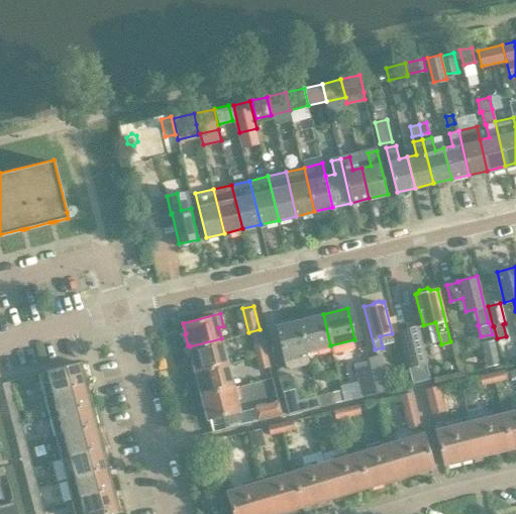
[(308,350),(330,345),(323,314),(300,319),(308,350)]
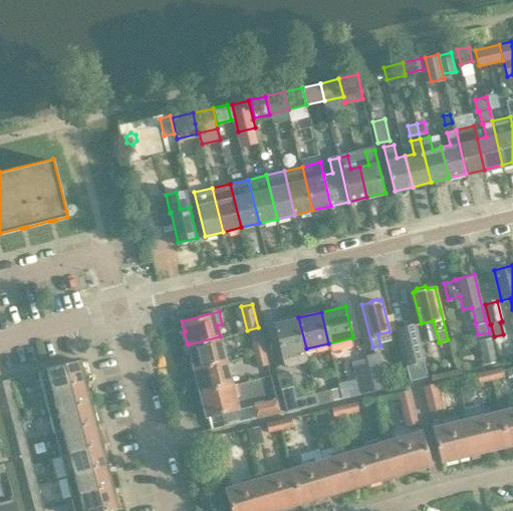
[(308,357),(306,348),(298,317),(274,323),(284,363),(288,365),(305,361),(308,357)]
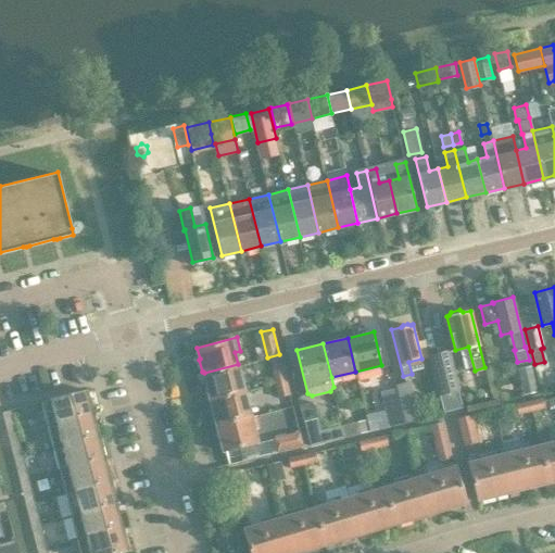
[(443,411),(463,406),(449,350),(430,355),(443,411)]
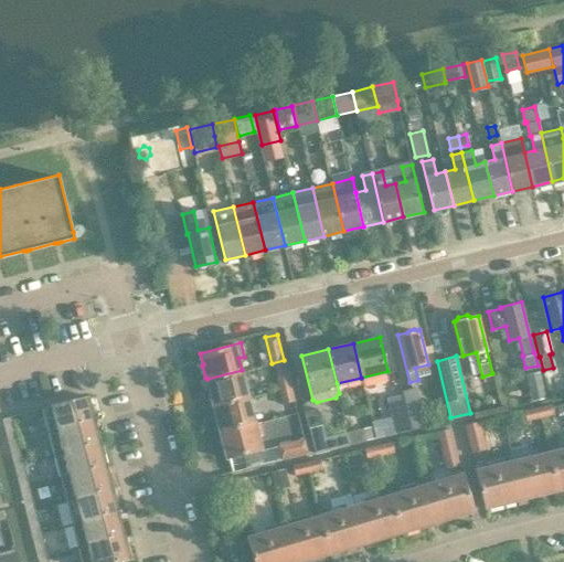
[(248,396),(242,370),(208,379),(210,391),(209,391),(212,403),(213,403),(214,405),(248,396)]
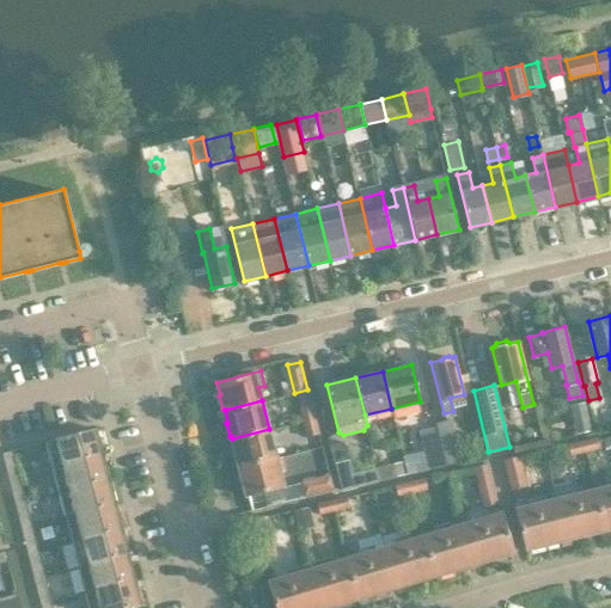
[(570,403),(576,431),(590,428),(584,400),(570,403)]
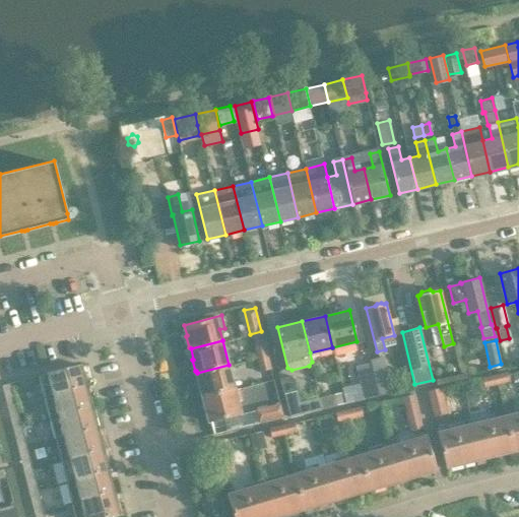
[(255,345),(258,358),(267,354),(264,342),(255,345)]
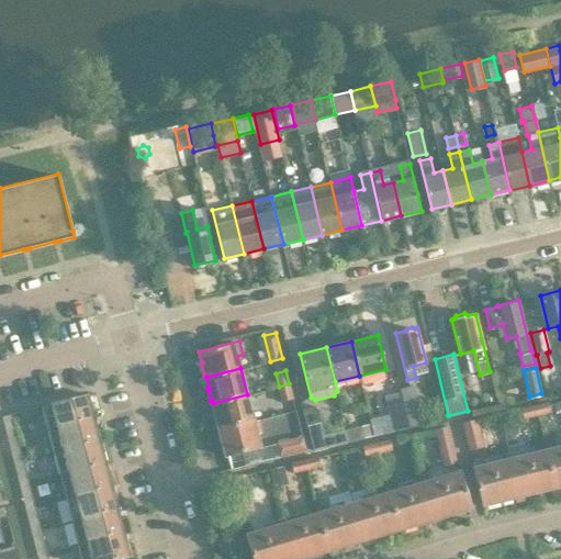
[(292,398),(289,383),(279,387),(282,400),(292,398)]
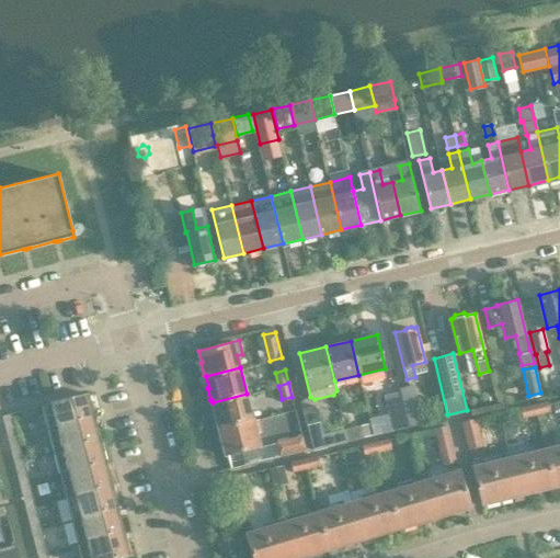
[(422,422),(413,384),(399,387),(408,425),(422,422)]
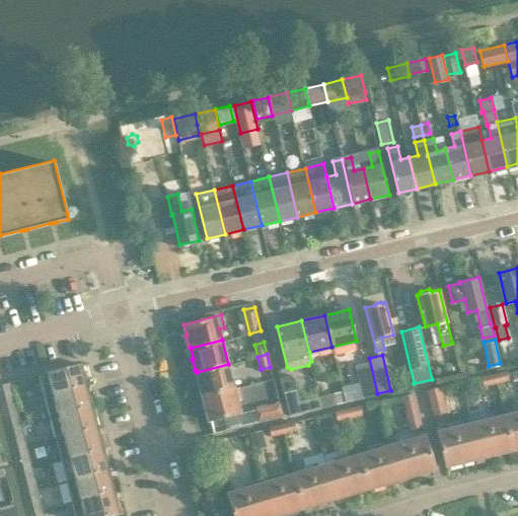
[(363,397),(377,393),(369,361),(355,364),(363,397)]
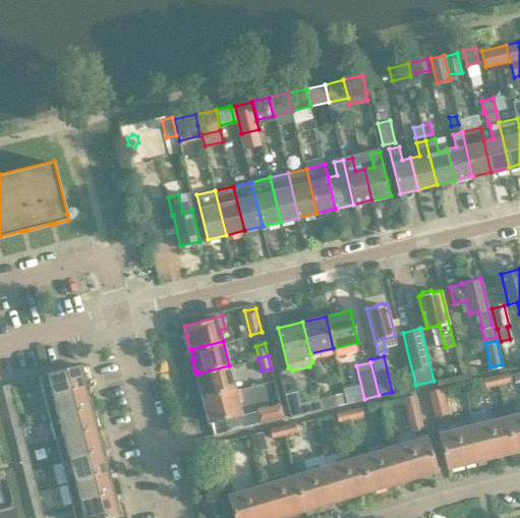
[(39,375),(45,397),(88,386),(82,363),(39,375)]
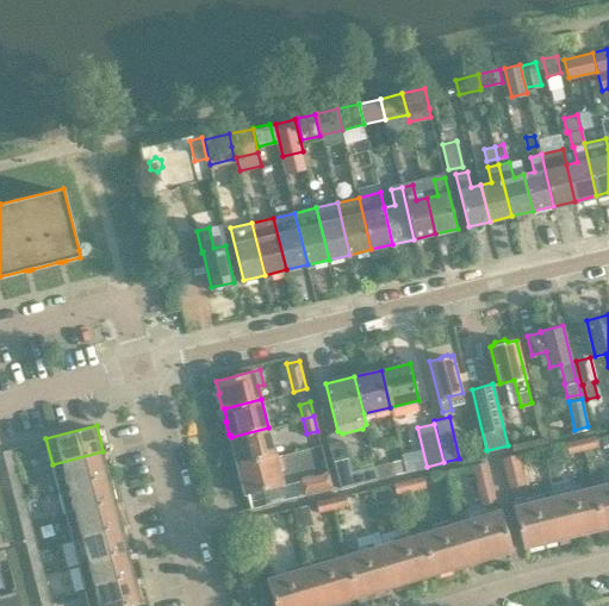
[(237,462),(238,464),(275,455),(268,428),(231,437),(234,449),(232,449),(236,462),(237,462)]
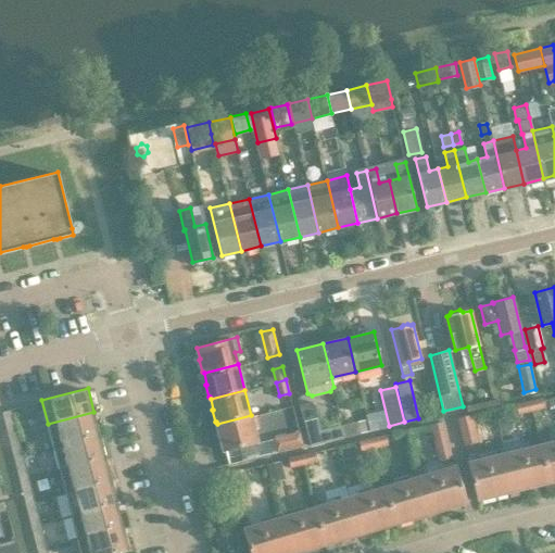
[(543,397),(530,400),(532,410),(545,406),(543,397)]
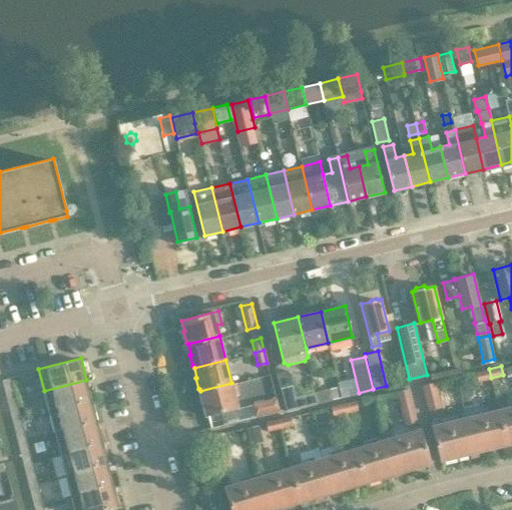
[(478,381),(491,378),(489,369),(476,372),(478,381)]
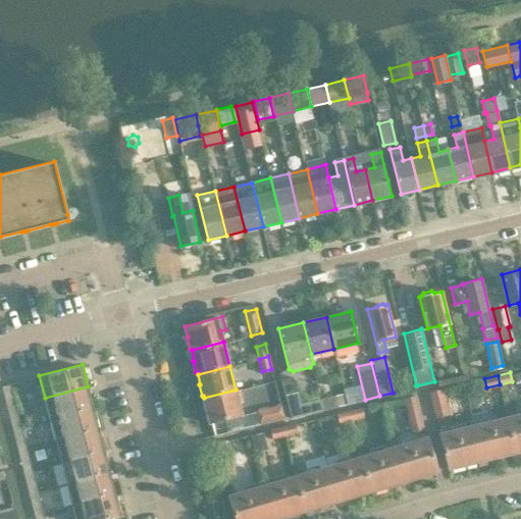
[(6,403),(15,401),(10,382),(2,385),(6,403)]
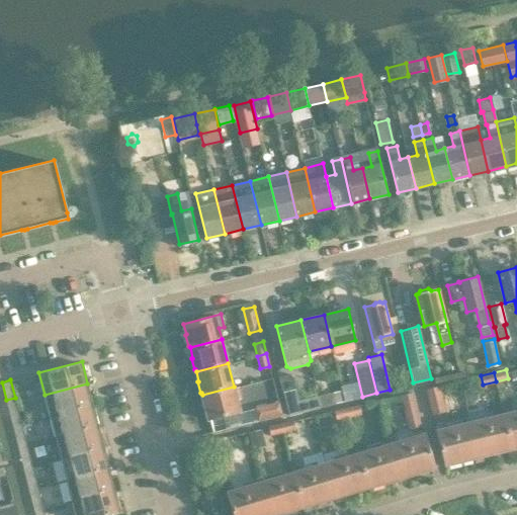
[(87,383),(45,395),(50,416),(93,405),(87,383)]
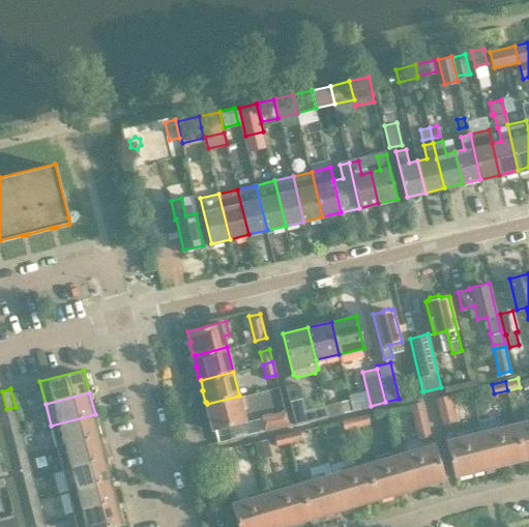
[(437,397),(439,406),(451,403),(449,393),(437,397)]
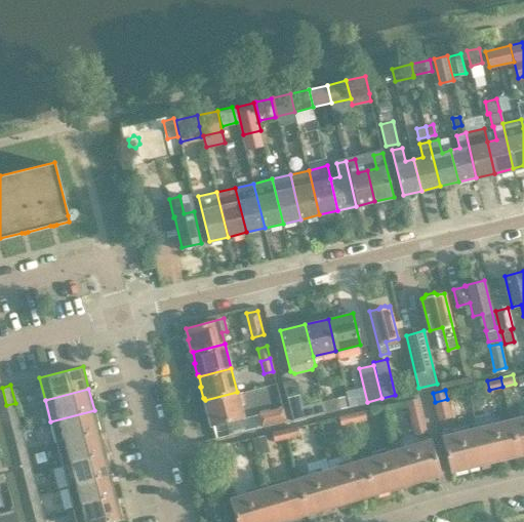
[(242,391),(237,392),(205,400),(207,410),(206,410),(209,423),(210,422),(211,425),(243,416),(240,404),(245,403),(242,391)]
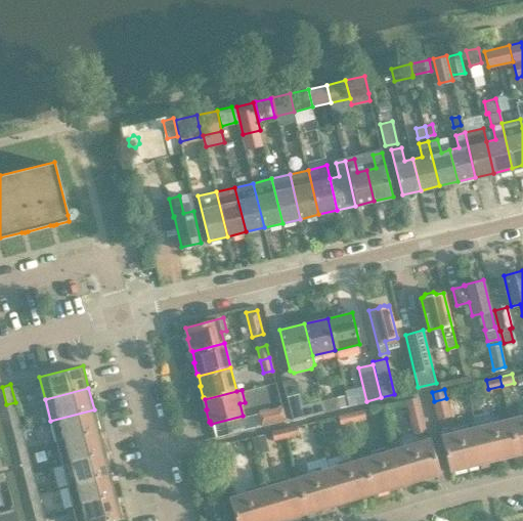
[(293,418),(325,410),(322,399),(302,403),(299,392),(287,395),(293,418)]
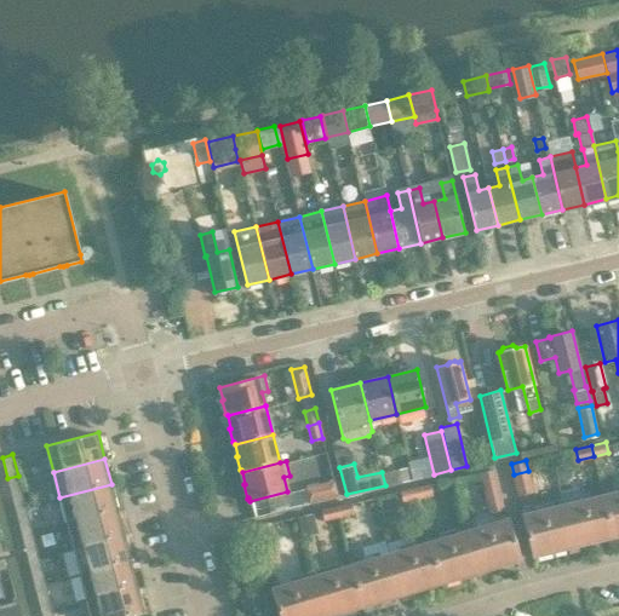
[(480,471),(482,482),(498,478),(496,467),(480,471)]
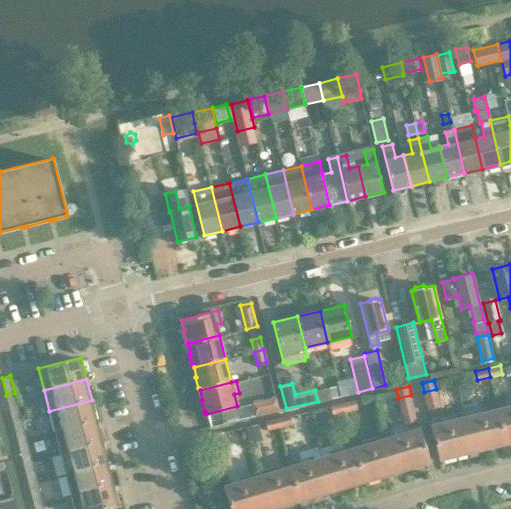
[(315,390),(318,401),(332,398),(329,387),(315,390)]
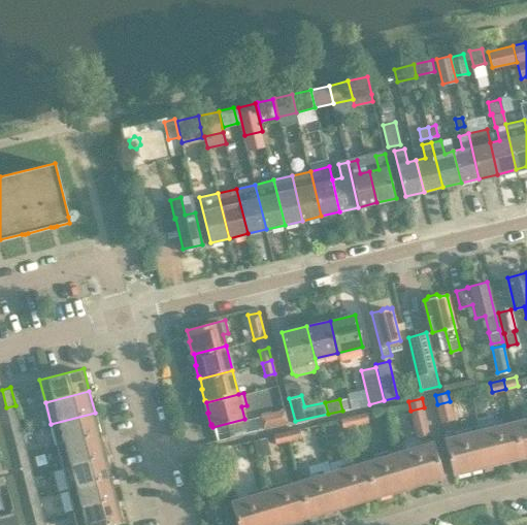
[(437,404),(439,413),(452,409),(450,401),(437,404)]
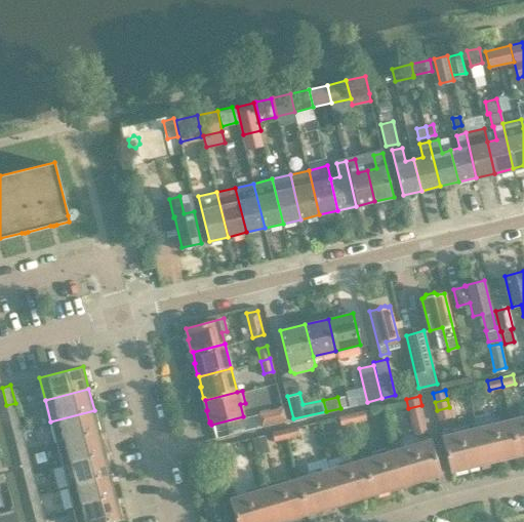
[(424,413),(421,405),(408,408),(410,416),(424,413)]
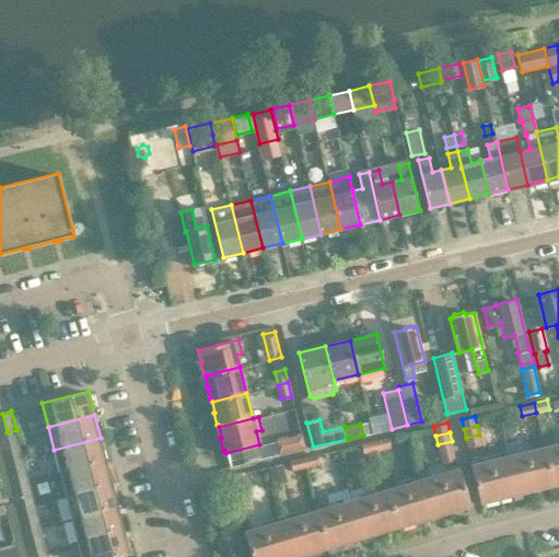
[(276,440),(279,453),(304,447),(301,433),(276,440)]
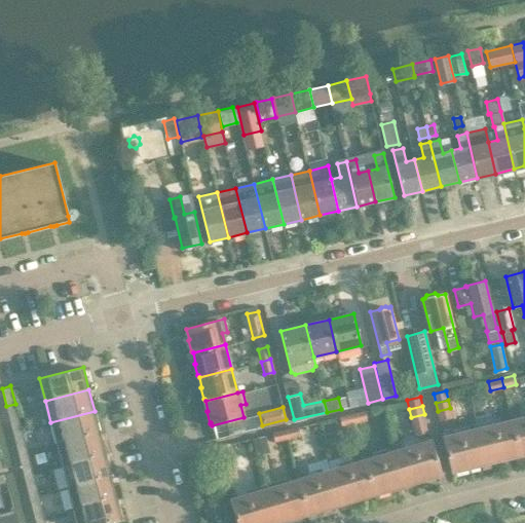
[(452,417),(450,408),(438,411),(440,419),(452,417)]
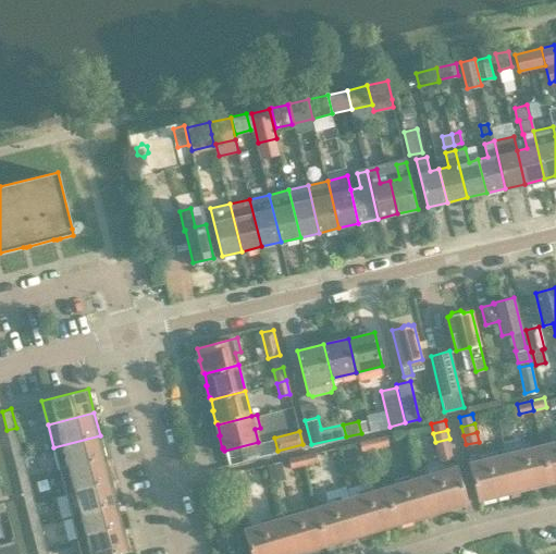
[(373,438),(375,447),(388,444),(386,434),(373,438)]
